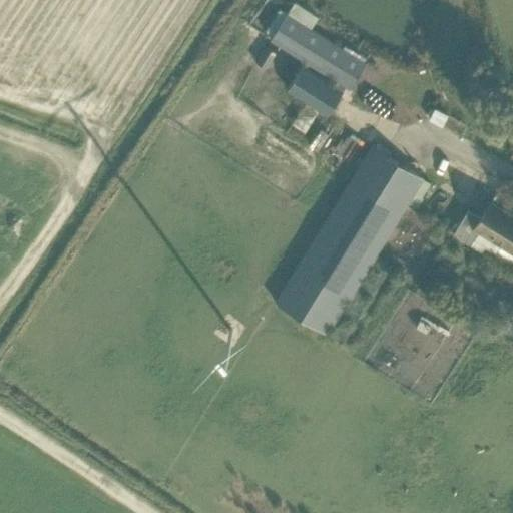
[(311,28),(319,17),(295,2),(288,13),(311,28)]
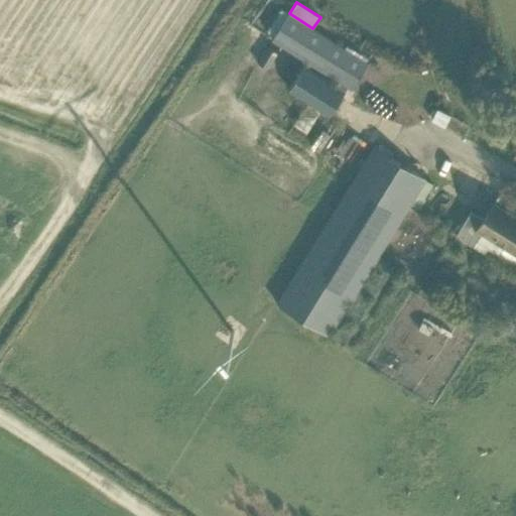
[(340,81),(348,87),(352,89),(368,63),(312,28),(289,13),(273,39),(340,81)]
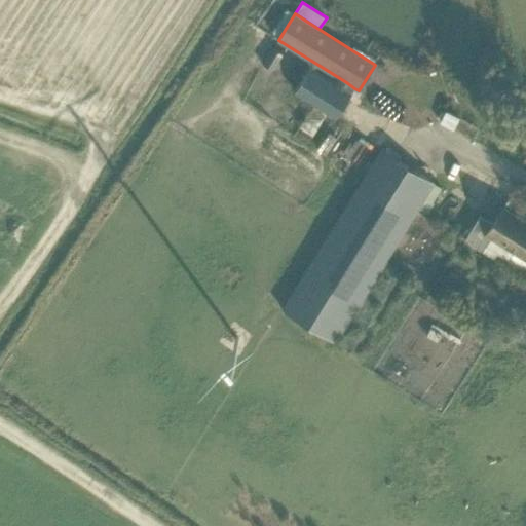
[(272,70),(283,54),(273,48),(263,64),(272,70)]
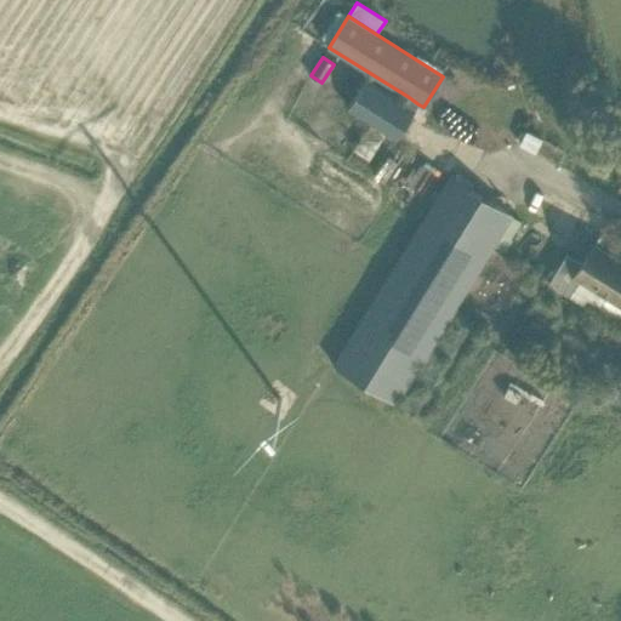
[(404,104),(366,80),(348,109),(397,140),(419,104),(409,97),(404,104)]
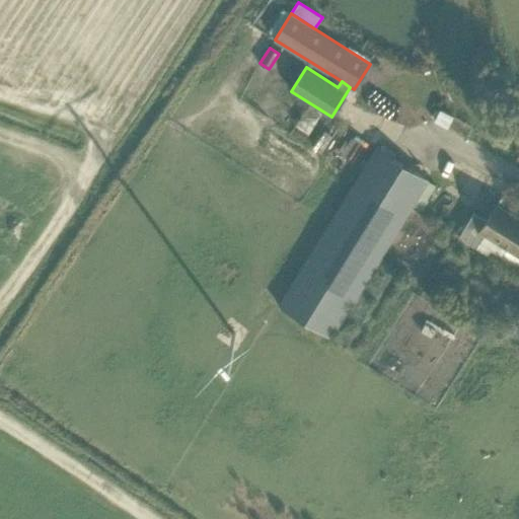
[(393,159),(397,153),(382,144),(379,150),(393,159)]
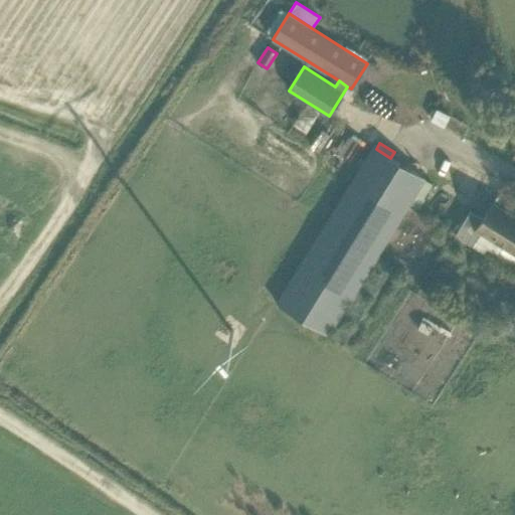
[(278,303),(329,334),(424,179),(390,158),(376,149),(374,148),(278,303)]
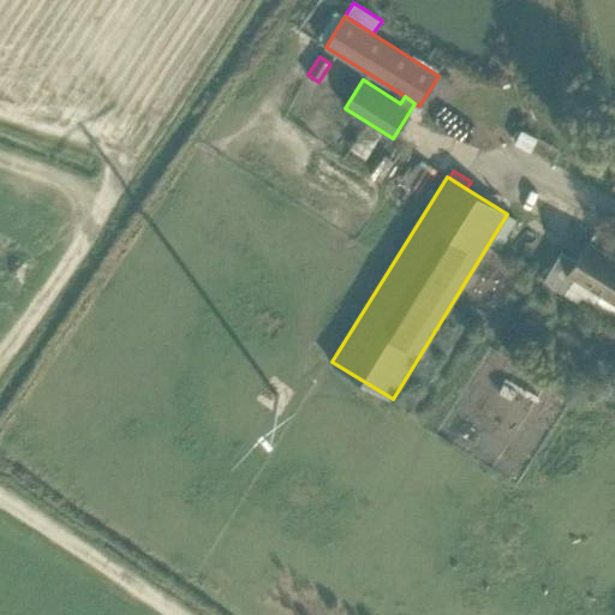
[(544,280),(565,293),(574,279),(614,304),(614,257),(589,242),(577,260),(563,251),(544,280)]
